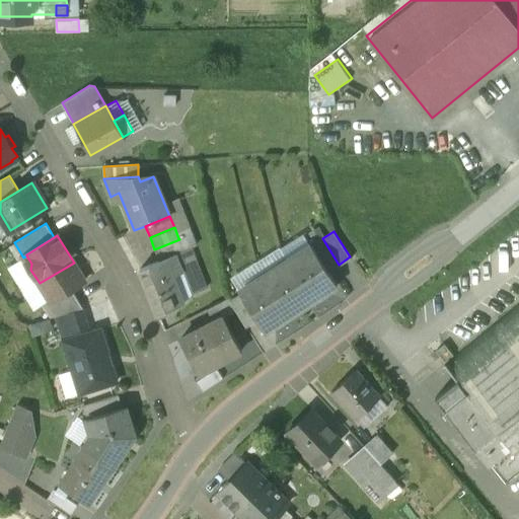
[(186,236),(178,238),(179,239),(154,249),(159,261),(174,254),(191,248),(186,236)]
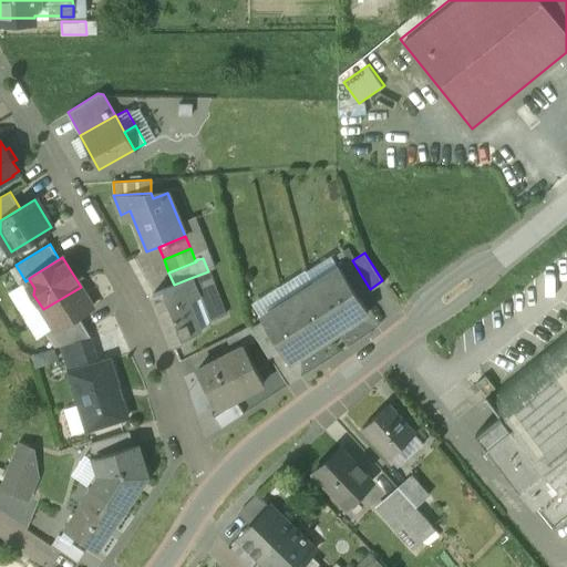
[(352,260),(339,268),(341,271),(342,270),(359,296),(370,289),(352,260)]
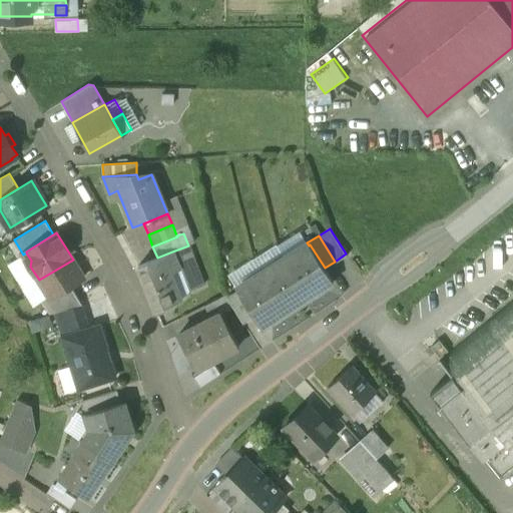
[(325,268),(310,244),(309,245),(286,261),(309,296),(333,281),(328,273),(325,268)]
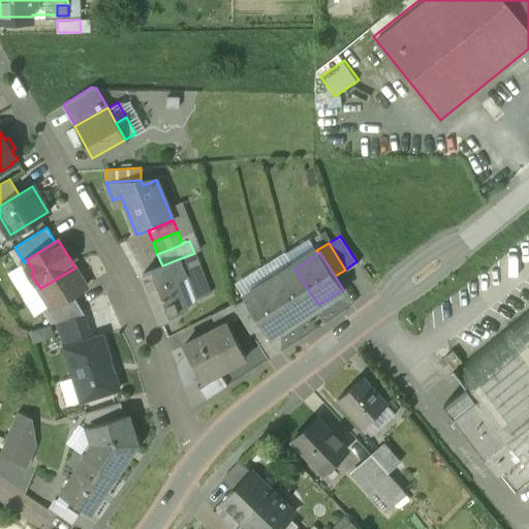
[(194,253),(178,259),(185,278),(194,300),(209,293),(194,253)]
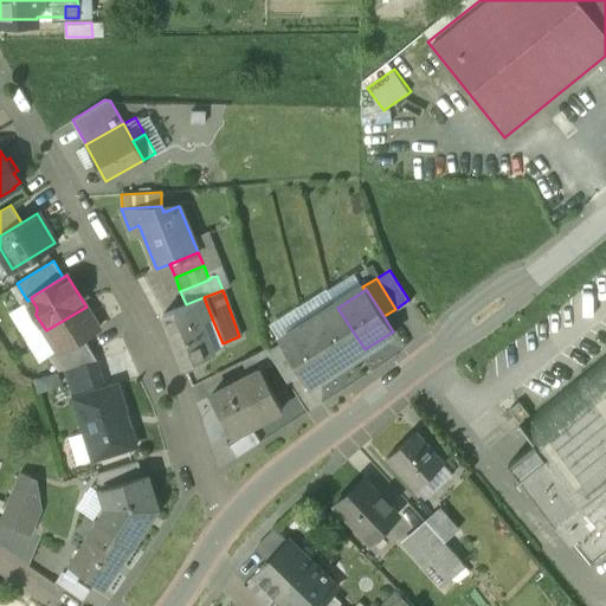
[(186,304),(163,314),(185,366),(206,358),(201,347),(210,343),(201,322),(212,318),(204,297),(186,304)]
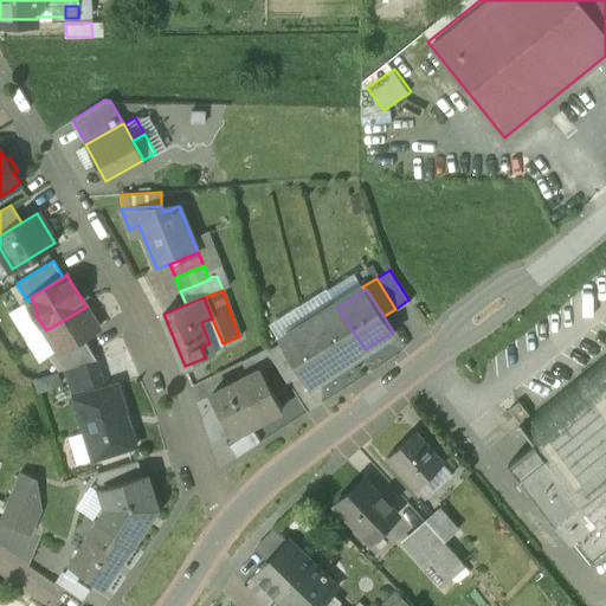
[(86,307),(46,330),(58,350),(58,352),(83,336),(98,327),(86,307)]
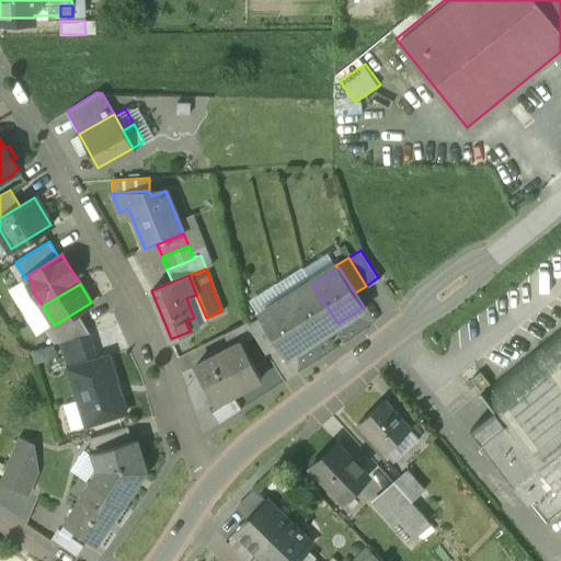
[(312,285),(287,301),(312,340),(338,323),(312,285)]
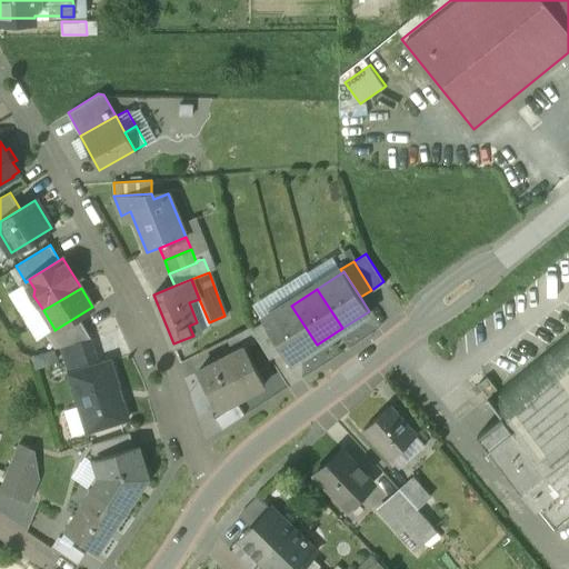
[(266,322),(265,322),(282,351),(290,362),(317,345),(291,306),(266,322)]
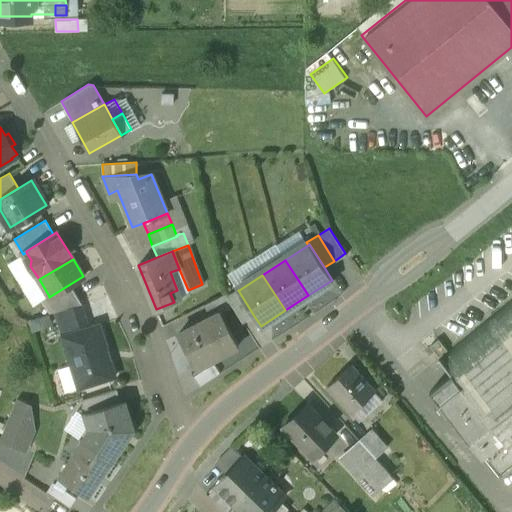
[(70,284),(49,297),(49,296),(46,298),(55,311),(59,310),(81,303),(70,284)]
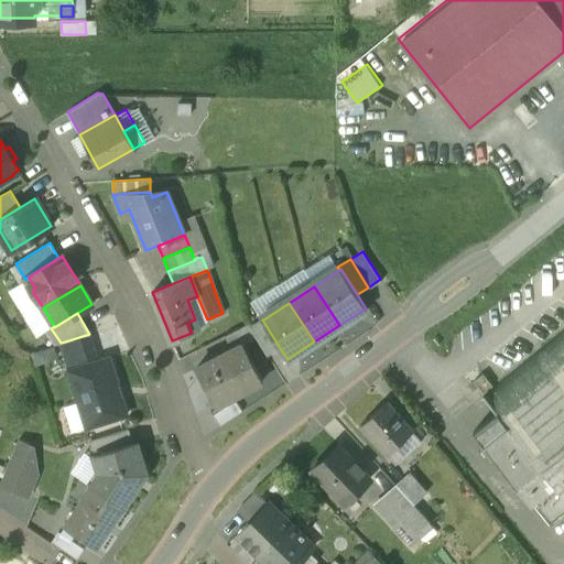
[(251,325),(250,326),(257,338),(268,356),(280,348),(262,320),(263,320),(262,318),(251,325)]
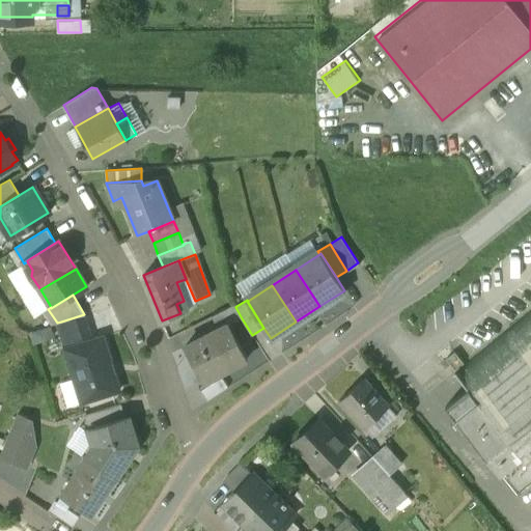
[(235,304),(211,316),(218,329),(228,324),(229,325),(242,318),(235,307),(236,306),(235,304)]
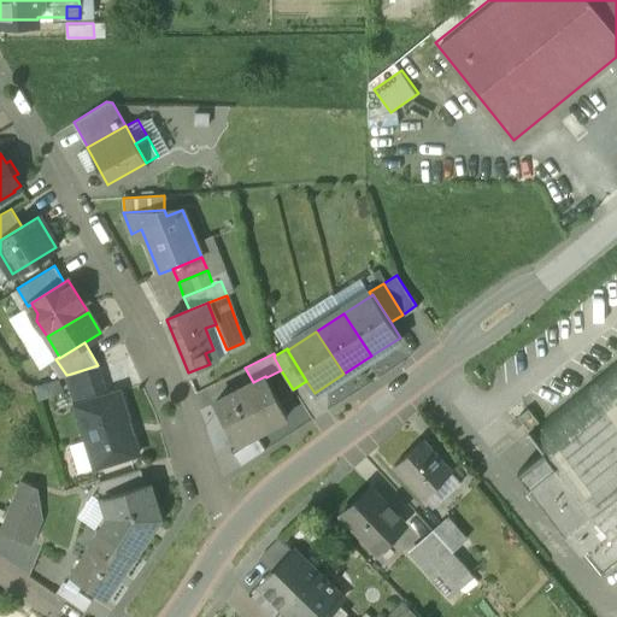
[(616,362),(529,432),(545,451),(607,532),(616,542),(616,362)]
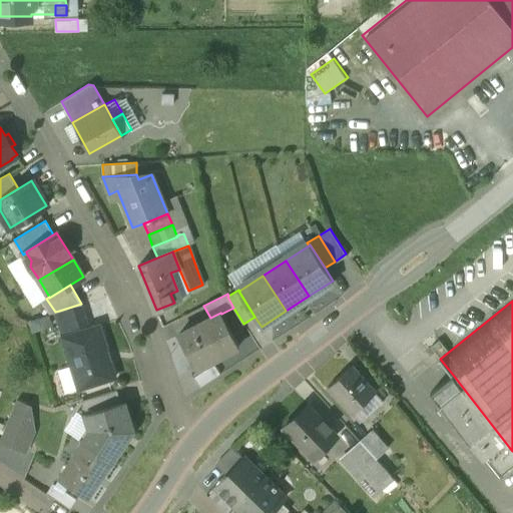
[(81,304),(59,311),(62,322),(85,315),(81,304)]
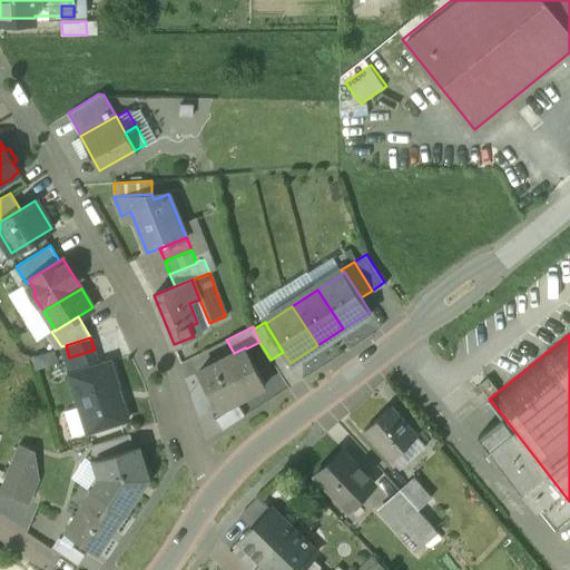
[(234,353),(197,373),(216,410),(265,385),(246,349),(245,347),(234,353)]
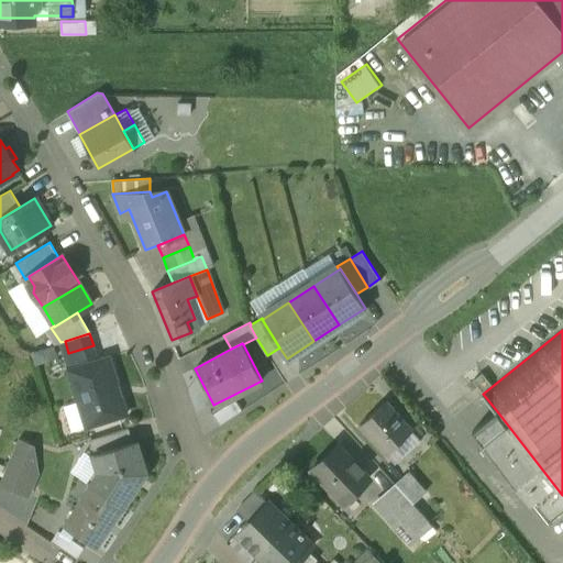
[(68,353),(67,354),(72,368),(98,360),(94,345),(68,353)]
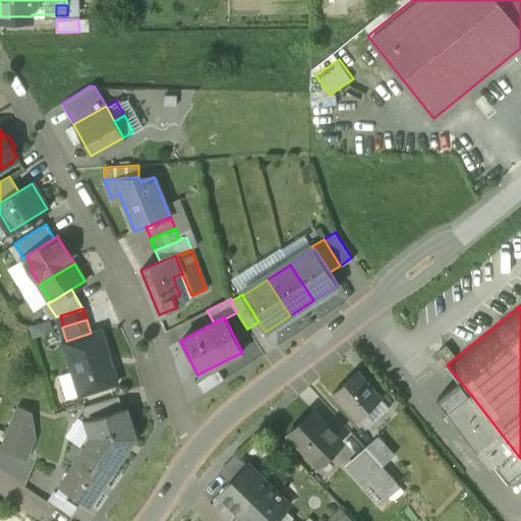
[(91,333),(66,341),(82,394),(118,383),(102,330),(91,333)]
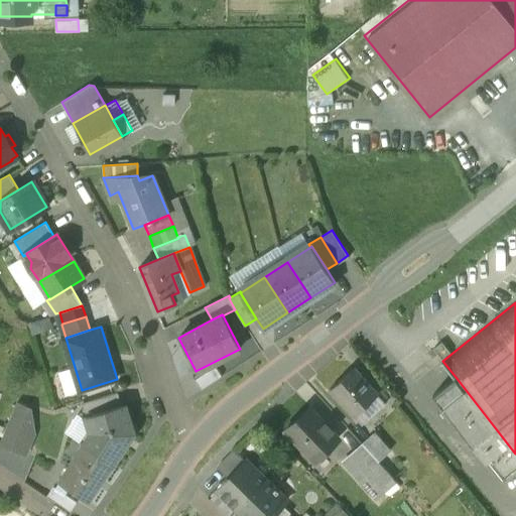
[(452,353),(442,341),(434,348),(442,359),(452,353)]
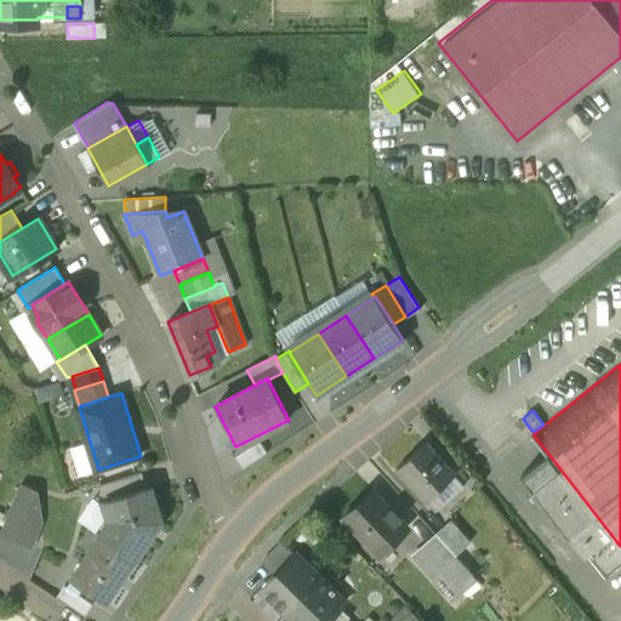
[(456,473),(428,442),(399,467),(427,499),(456,473)]
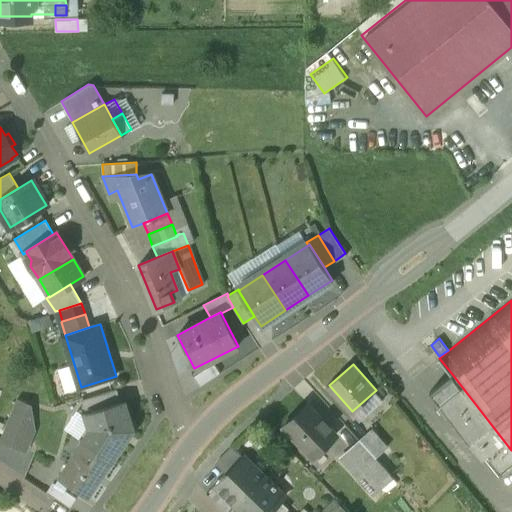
[(504,441),(452,374),(430,392),(446,413),(482,459),(484,457),(504,441)]
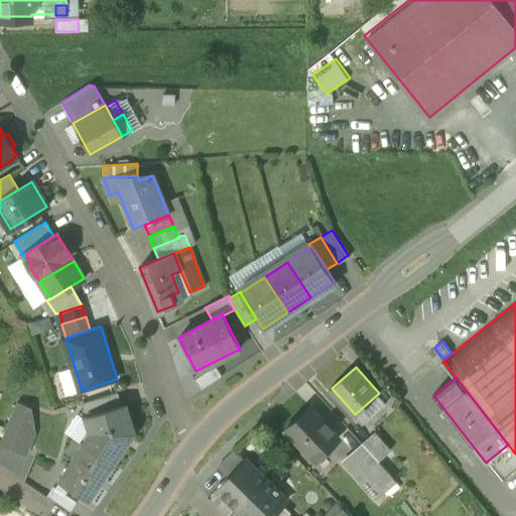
[(118,391),(83,401),(87,415),(122,404),(118,391)]
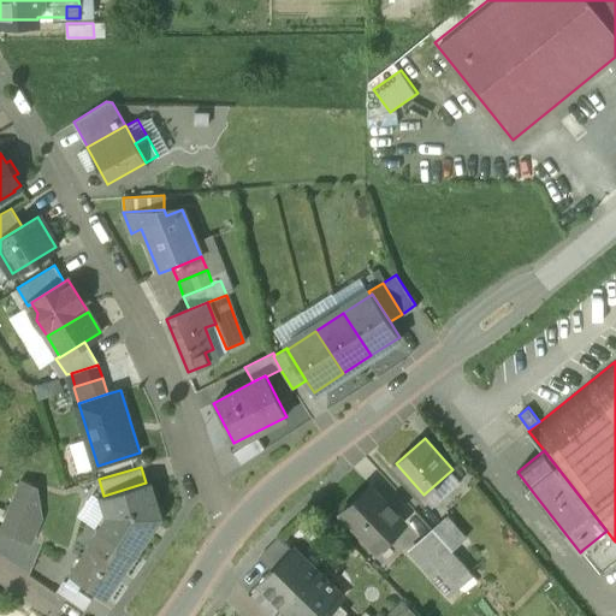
[(452,469),(424,495),(433,505),(462,480),(452,469)]
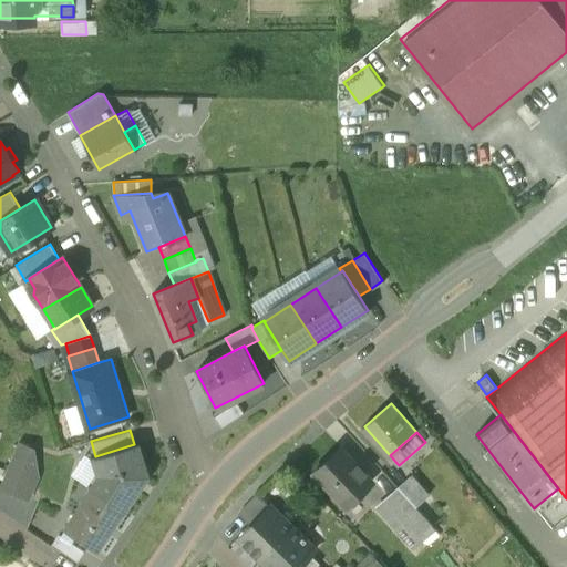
[(18,443),(0,485),(28,496),(39,471),(35,451),(18,443)]
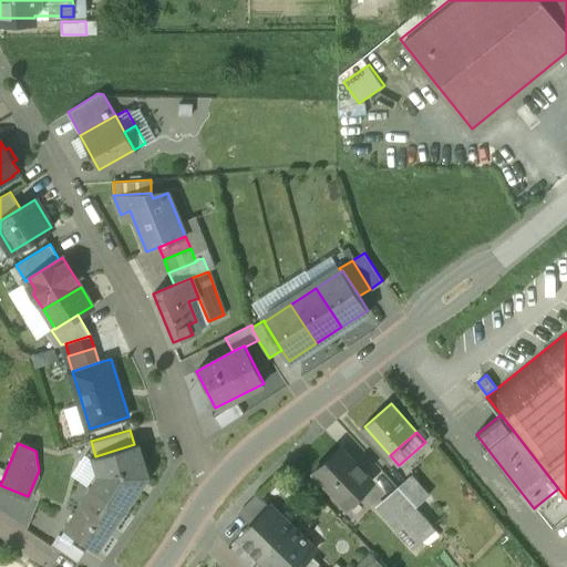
[(134,444),(95,456),(102,474),(92,487),(123,508),(146,474),(136,443),(134,444)]
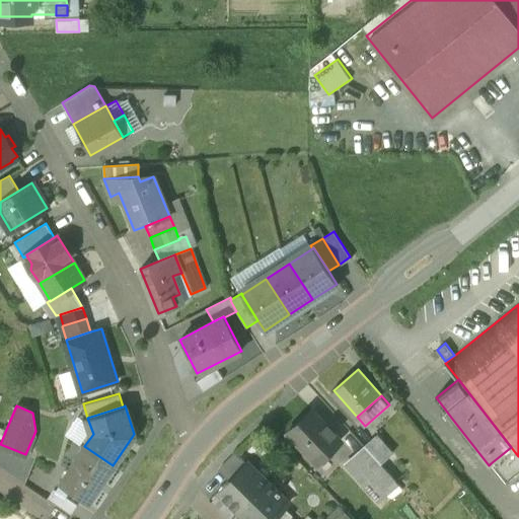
[(314,409),(288,431),(316,463),(343,440),(314,409)]
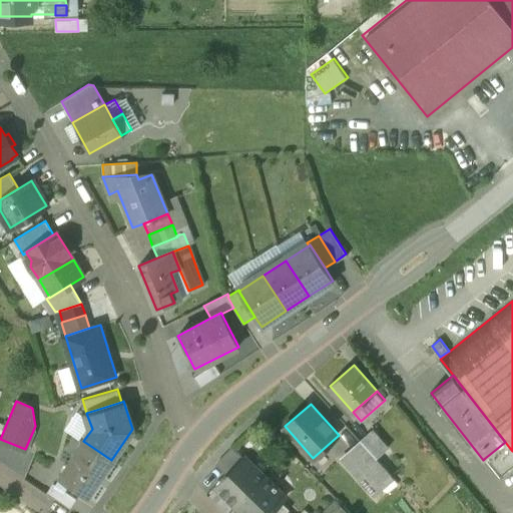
[(389,448),(372,430),(361,440),(362,442),(377,458),(389,448)]
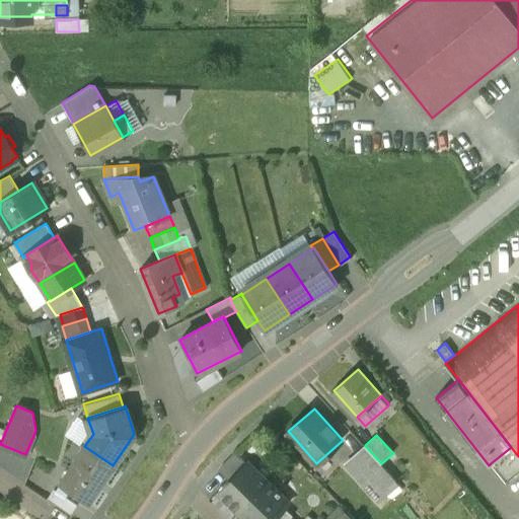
[(113,465),(84,446),(59,484),(87,503),(113,465)]
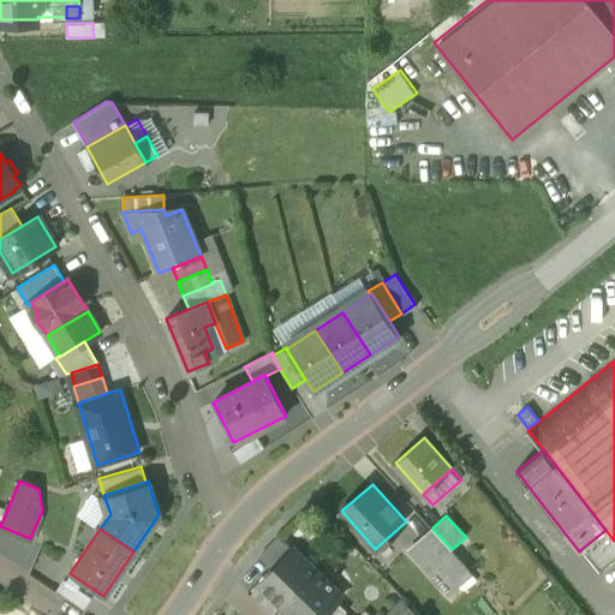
[(452,549),(434,530),(411,550),(440,583),(464,562),(452,549)]
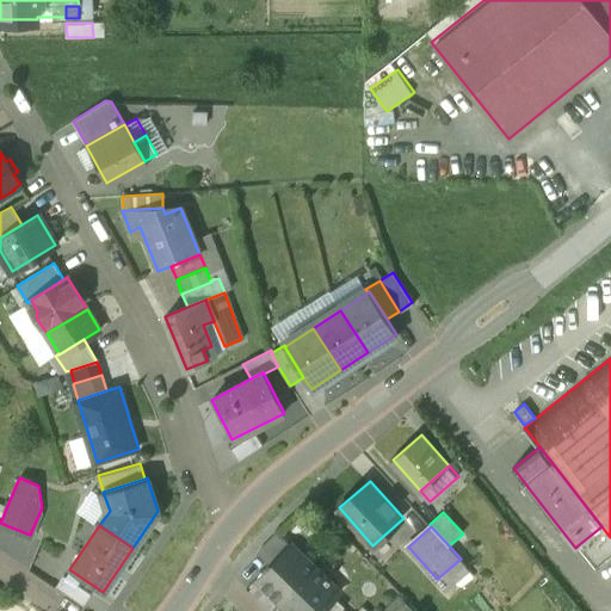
[(610,537),(602,526),(578,545),(596,568),(610,555),(610,537)]
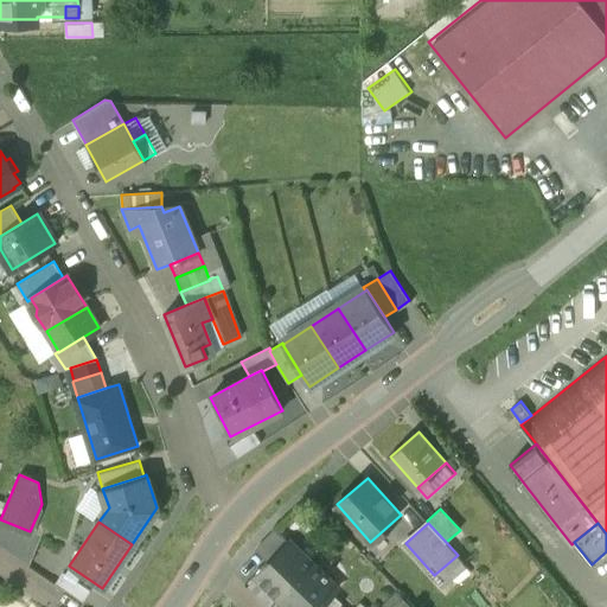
[(275,529),(256,549),(269,562),(289,543),(275,529)]
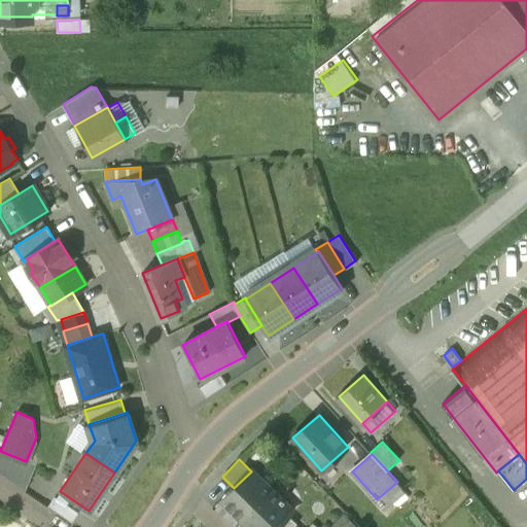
[(271,491),(251,471),(234,488),(222,500),(242,520),(271,491)]
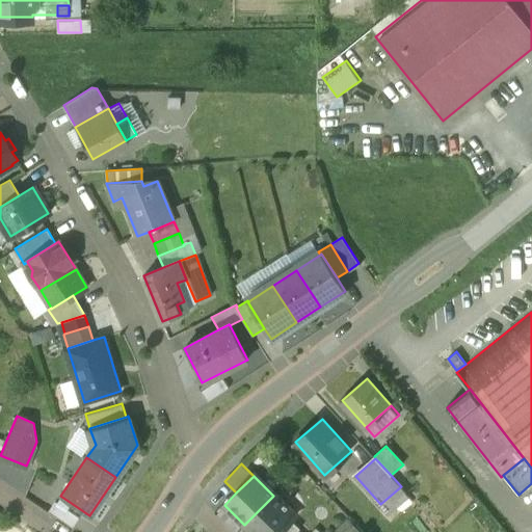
[(273,496),(244,525),(251,531),(277,531),(291,520),(294,515),(285,507),(287,505),(284,503),(283,504),(273,496)]
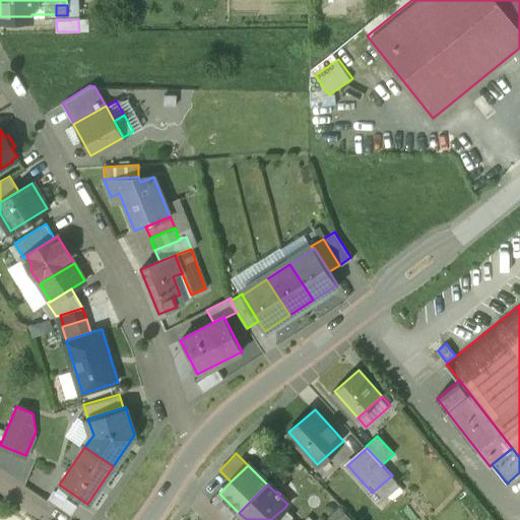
[(71,516),(77,505),(54,490),(47,500),(71,516)]
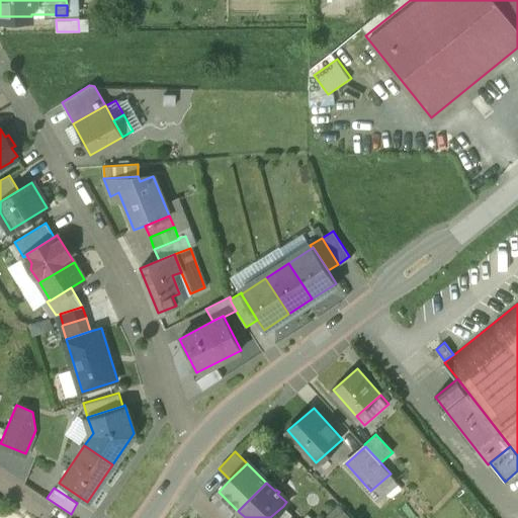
[(283,506),(270,517),(287,517),(288,517),(291,515),(283,506)]
